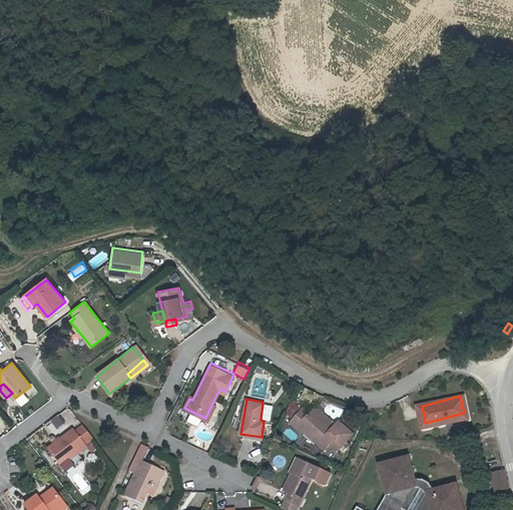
[(213,401),(205,418),(211,421),(219,403),(213,401)]
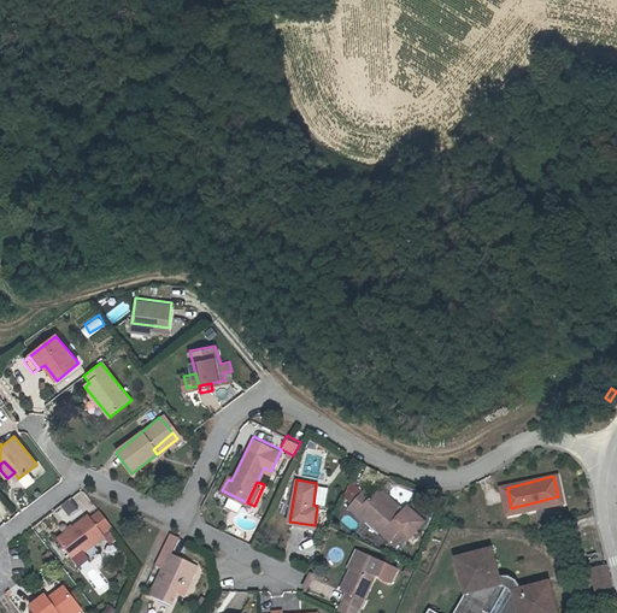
[(381,487),(377,491),(398,510),(401,505),(381,487)]
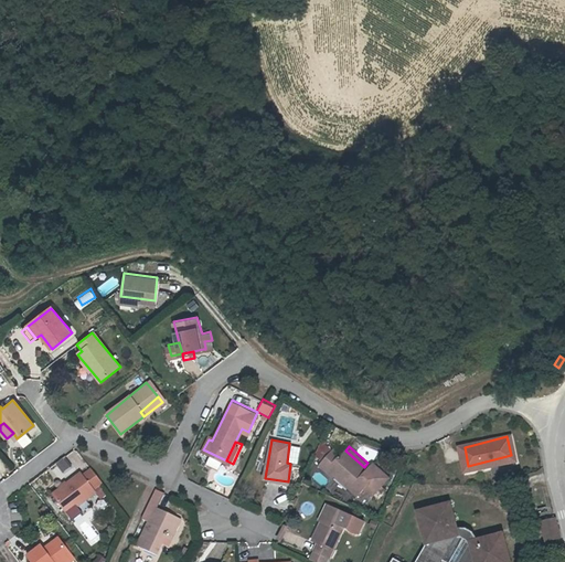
[(365,487),(373,495),(388,477),(373,463),(368,469),(365,472),(362,469),(364,467),(345,451),(340,455),(332,449),(318,466),(326,474),(329,470),(339,480),(358,496),(365,487)]
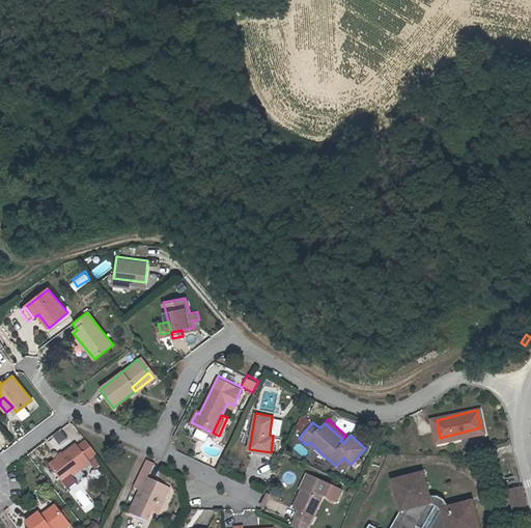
[(49,461),(51,463),(61,475),(62,477),(71,470),(73,473),(89,459),(88,455),(95,449),(84,437),(76,444),(74,440),(49,461)]
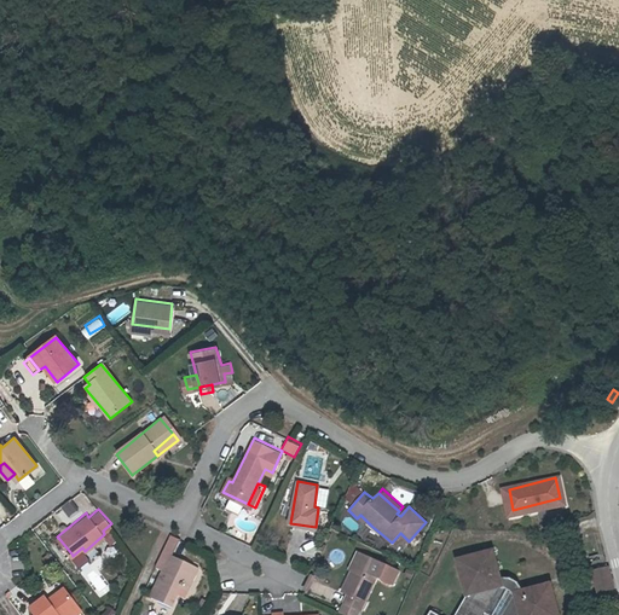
[(369,528),(371,526),(360,515),(357,518),(369,528)]
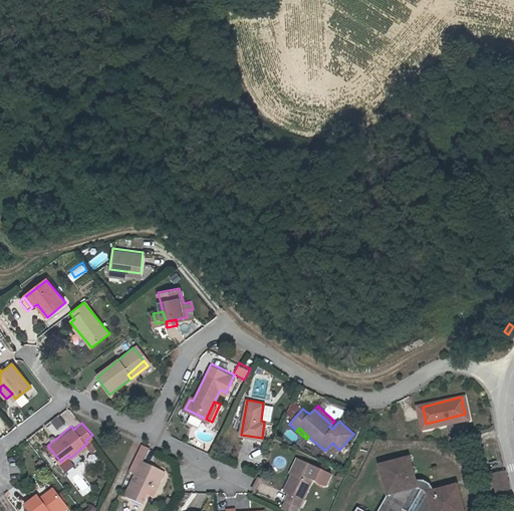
[(129,471),(137,475),(144,458),(145,458),(149,448),(141,444),(129,471)]
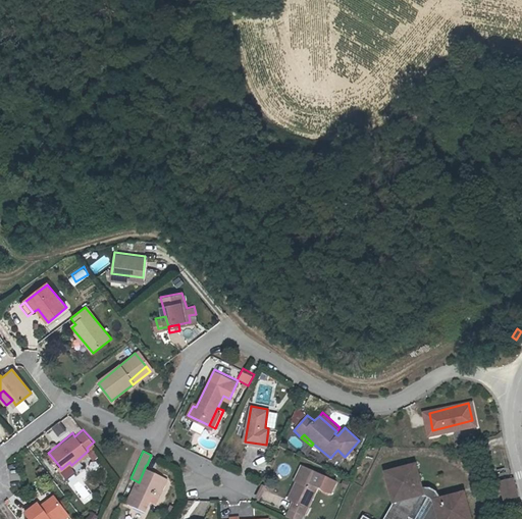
[(60,467),(50,455),(45,459),(55,471),(60,467)]
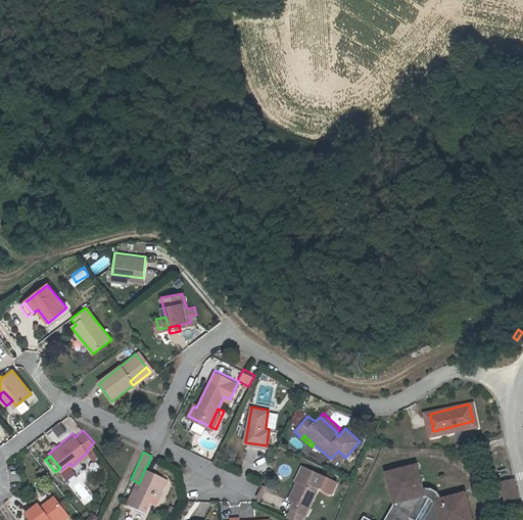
[(61,470),(66,476),(75,469),(72,466),(69,463),(61,470)]
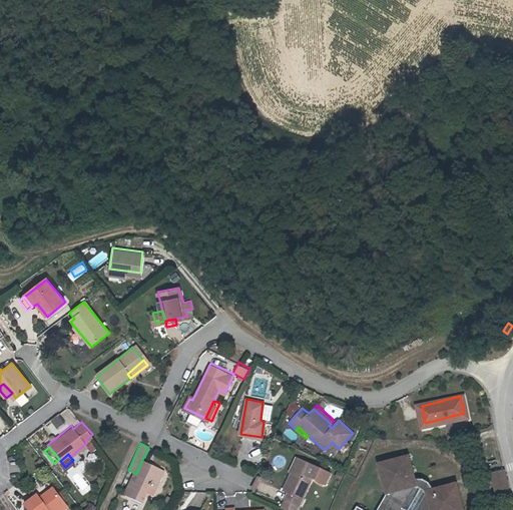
[(289,470),(290,471),(297,474),(290,491),(287,498),(299,503),(300,502),(302,502),(305,496),(303,495),(311,475),(314,476),(314,477),(316,478),(319,480),(322,480),(323,481),(325,481),(330,470),(295,455),(289,470)]
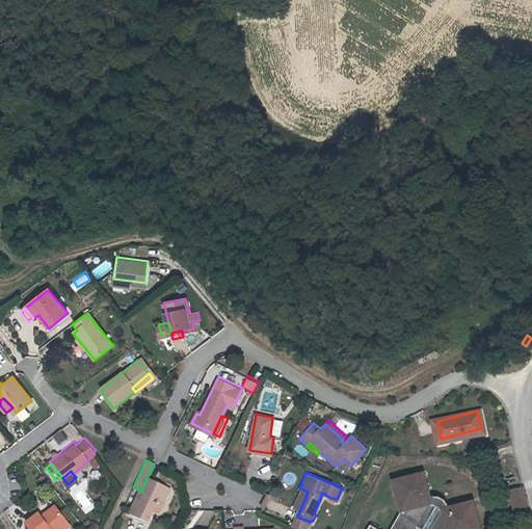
[(150,521),(157,503),(159,499),(162,500),(168,483),(150,474),(149,474),(141,492),(132,512),(150,521)]
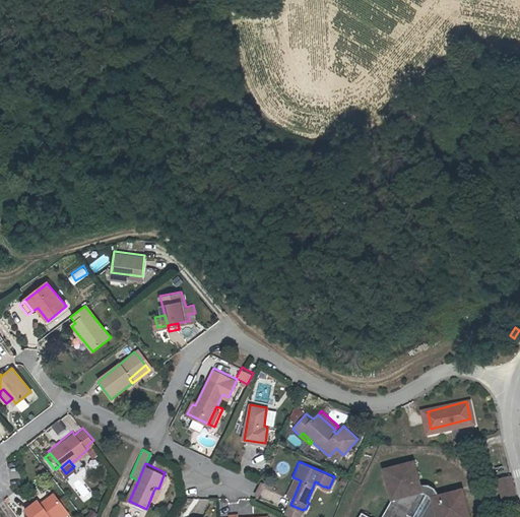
[(405,516),(407,514),(411,516),(468,516),(461,489),(439,495),(437,492),(435,490),(433,489),(431,487),(427,487),(424,488),(418,489),(412,463),(381,472),(389,501),(381,516),(372,516),(362,511),(359,516),(405,516)]
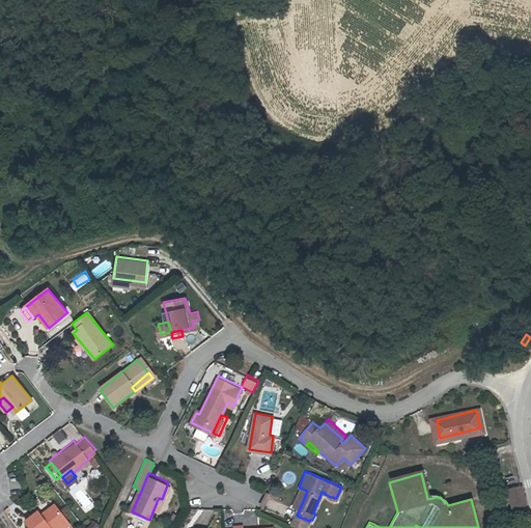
[(175,484),(168,482),(162,499),(159,498),(157,502),(166,506),(175,484)]
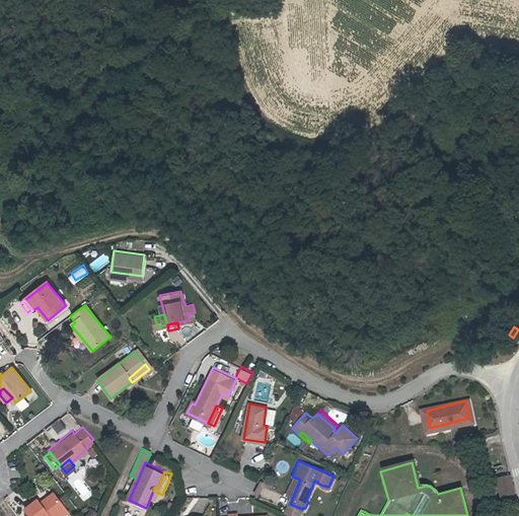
[(286,494),(293,497),(300,480),(293,476),(286,494)]
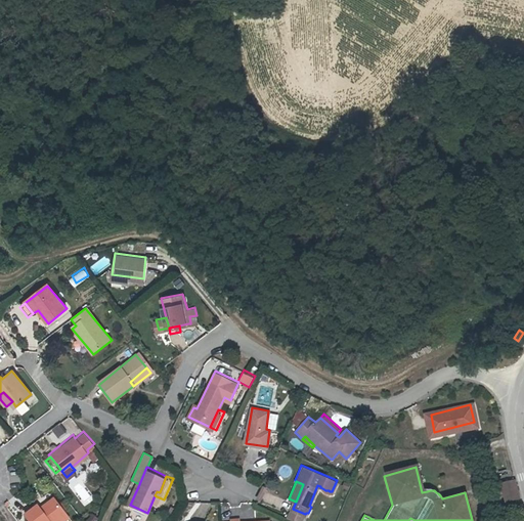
[(515,500),(510,482),(497,485),(501,504),(515,500)]
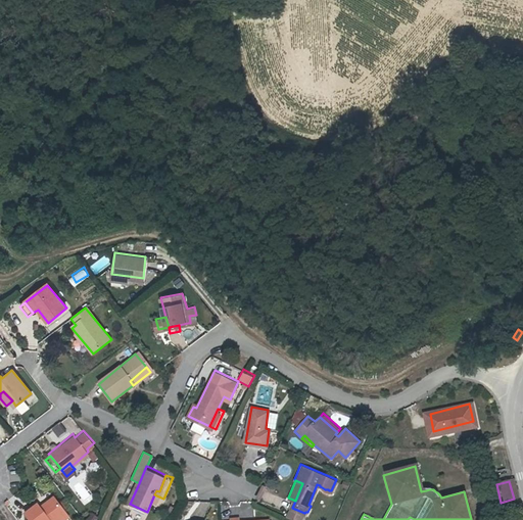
[(56,519),(66,513),(53,497),(40,507),(38,503),(25,512),(31,519),(56,519)]
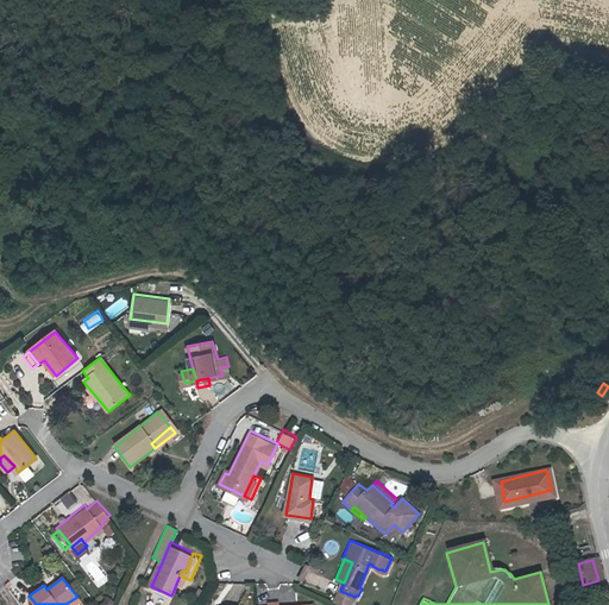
[(340,591),(337,600),(346,604),(351,604),(355,597),(340,591)]
